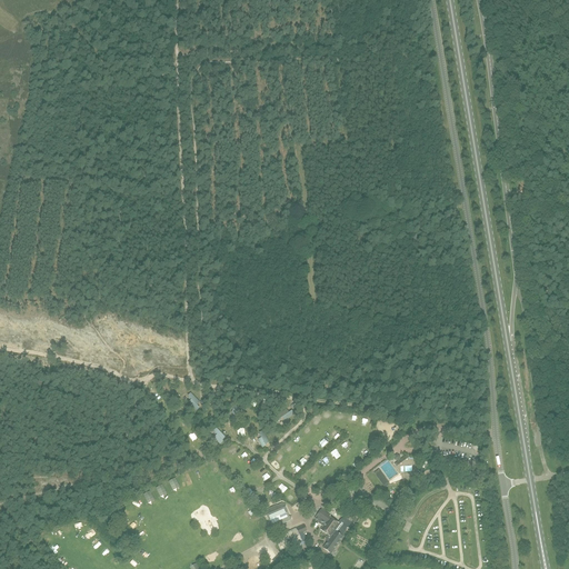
[(188,402),(196,411),(200,408),(197,406),(200,402),(191,393),(188,396),(189,397),(188,398),(190,400),(190,399),(191,400),(188,402)]
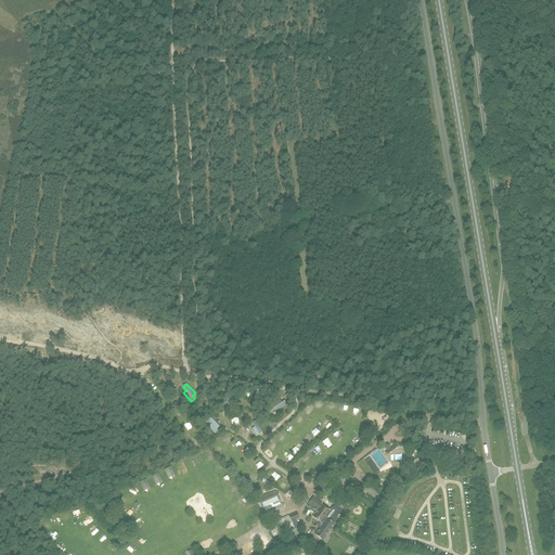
[(226,403),(234,408),(235,403),(234,402),(236,399),(224,394),(222,398),(223,398),(223,399),(227,400),(227,399),(228,400),(226,403)]
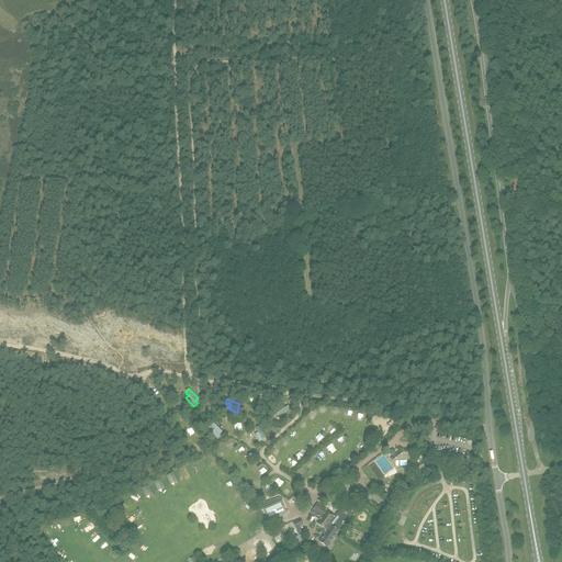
[(281,416),(291,409),(288,406),(285,408),(283,404),(271,412),(274,415),(276,415),(279,414),(278,413),(279,413),(281,416)]
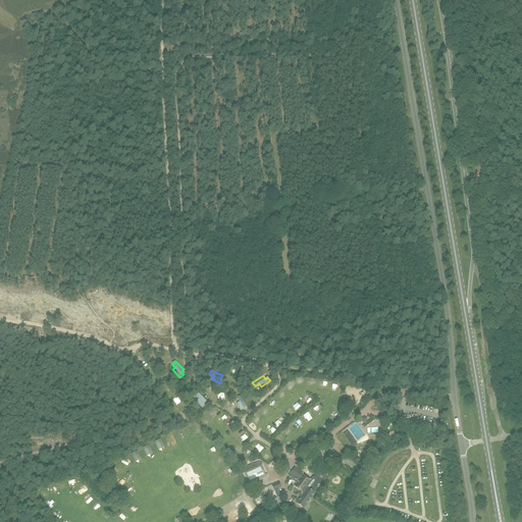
[(207,402),(199,393),(196,396),(197,397),(196,397),(198,399),(199,399),(196,402),(202,408),(205,405),(204,405),(207,402)]
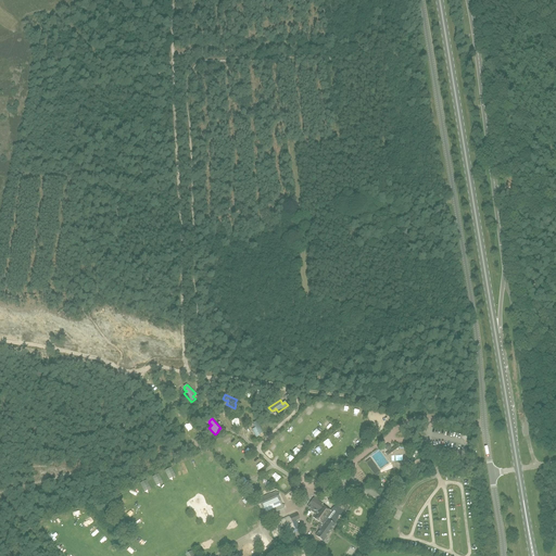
[(263,433),(257,421),(253,424),(254,425),(253,425),(254,428),(255,427),(255,428),(252,430),(256,438),(260,436),(260,434),(263,433)]
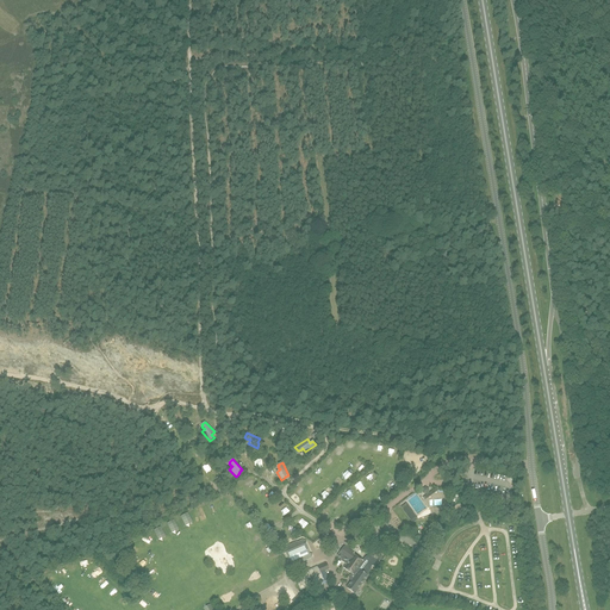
[(394,491),(399,487),(394,480),(390,484),(394,491)]
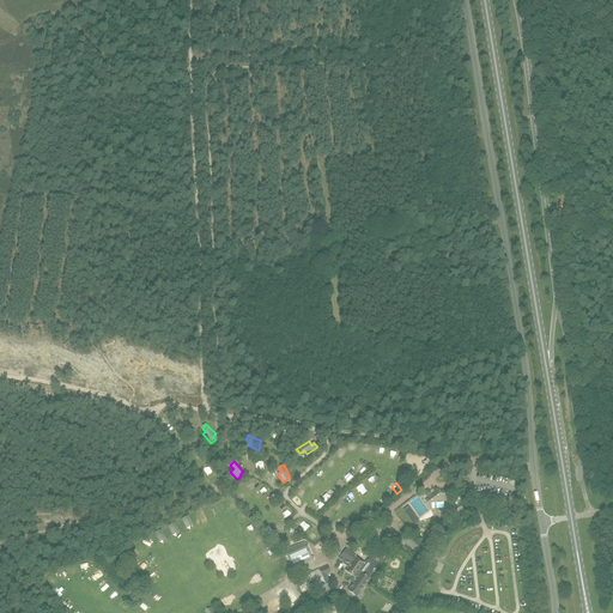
[(302,487),(297,492),(304,498),(309,495),(302,487)]
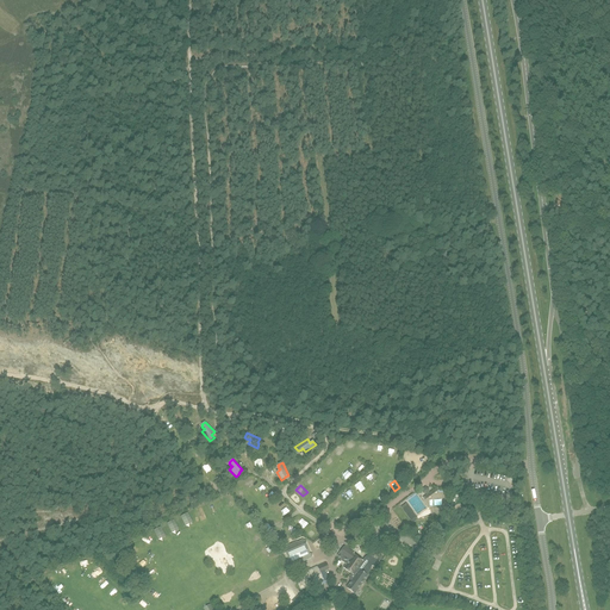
[(191,514),(184,516),(187,528),(194,527),(191,514)]
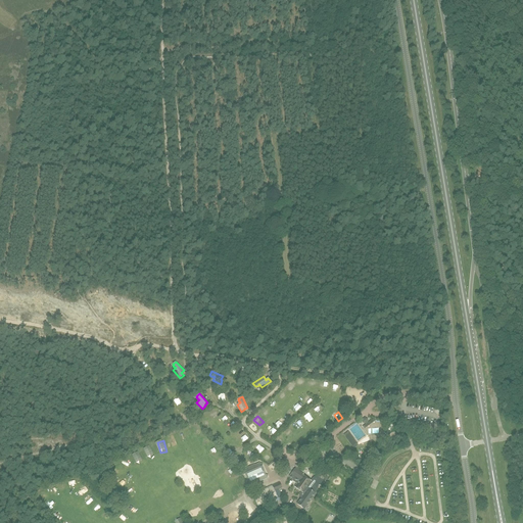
[(254,449),(260,453),(264,445),(257,443),(254,449)]
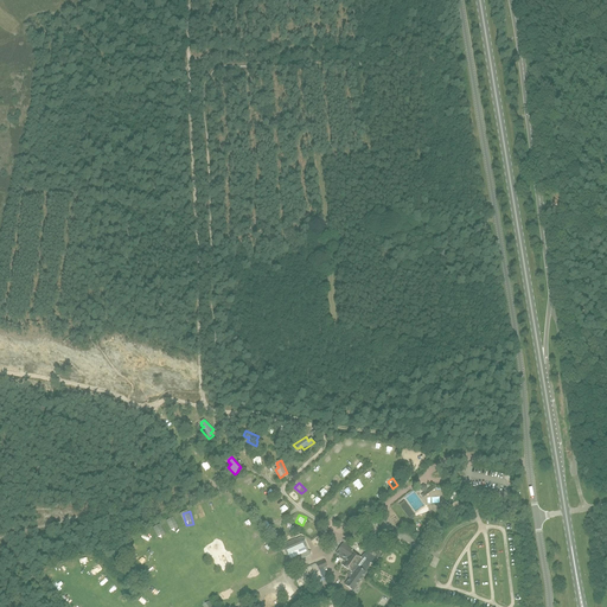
[(176,518),(168,521),(172,531),(179,529),(176,518)]
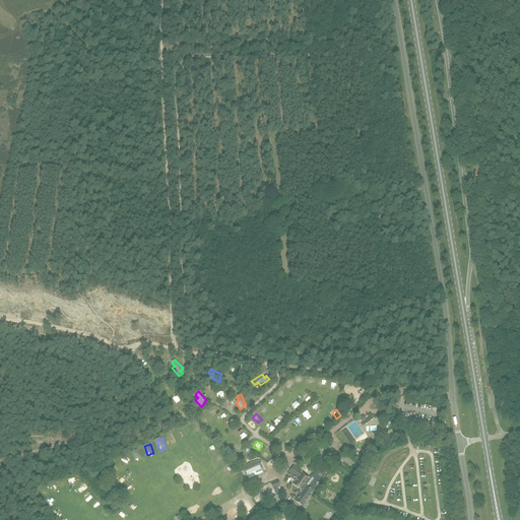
[(249,446),(245,450),(249,455),(253,451),(249,446)]
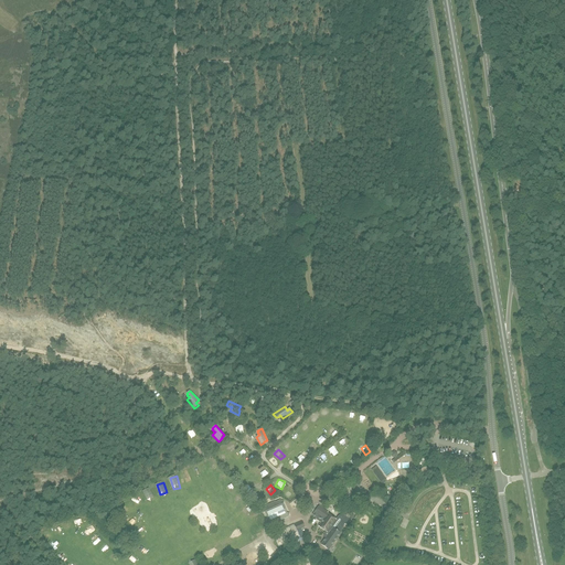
[(145,491),(149,501),(155,498),(150,489),(145,491)]
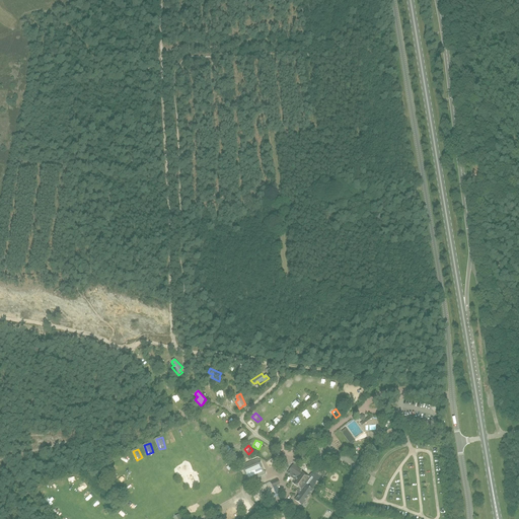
[(284,459),(279,453),(273,458),(278,464),(284,459)]
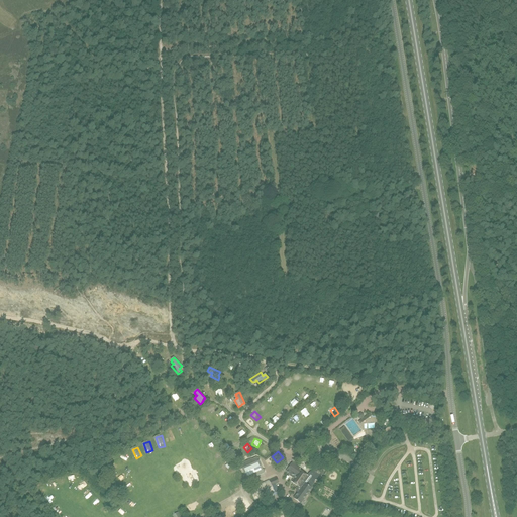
[(257,458),(252,460),(251,460),(248,461),(247,461),(244,462),(244,463),(241,466),(240,467),(241,468),(242,470),(244,469),(247,476),(245,477),(246,479),(246,480),(247,481),(253,478),(254,478),(256,477),(264,473),(265,472),(263,472),(262,470),(261,470),(257,462),(259,462),(257,460),(259,458),(257,458)]
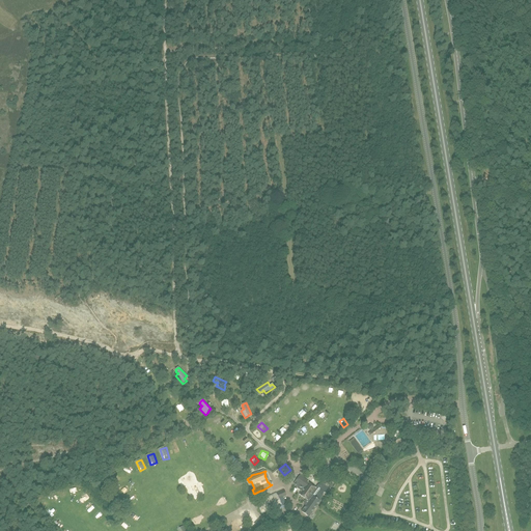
[(299,495),(301,496),(306,500),(305,507),(302,512),(309,518),(320,502),(319,501),(322,498),(323,495),(323,494),(327,495),(330,488),(328,487),(331,481),(327,479),(326,480),(322,482),(322,483),(318,485),(315,488),(308,483),(308,482),(304,479),(301,477),(300,476),(294,484),(295,485),(298,487),(297,488),(301,492),(299,495)]
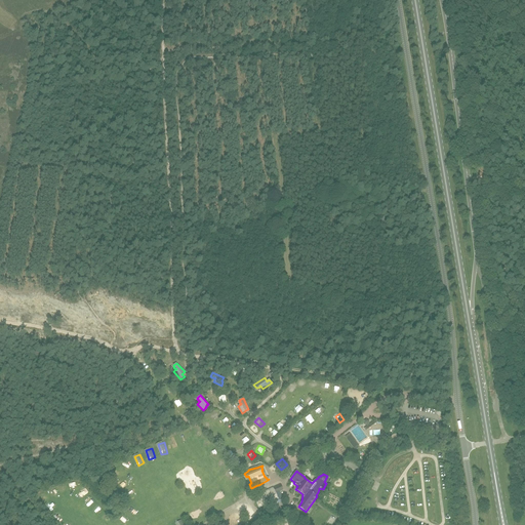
[(277,500),(282,498),(279,492),(283,490),(281,485),(253,497),(259,509),(264,507),(266,507),(275,502),(277,500)]
